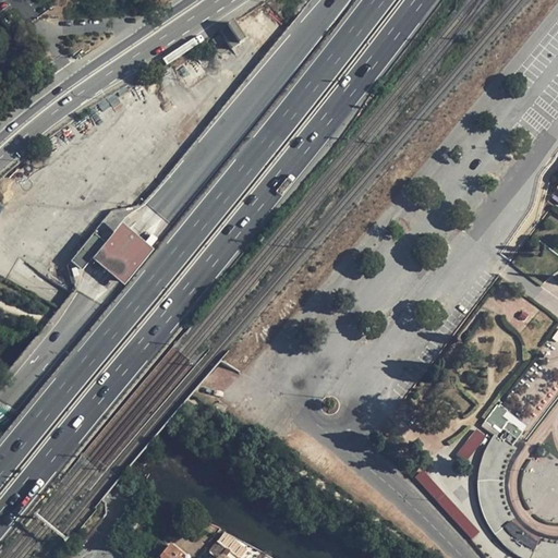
[(286,28),(263,8),(254,19),(278,38),(286,28)]
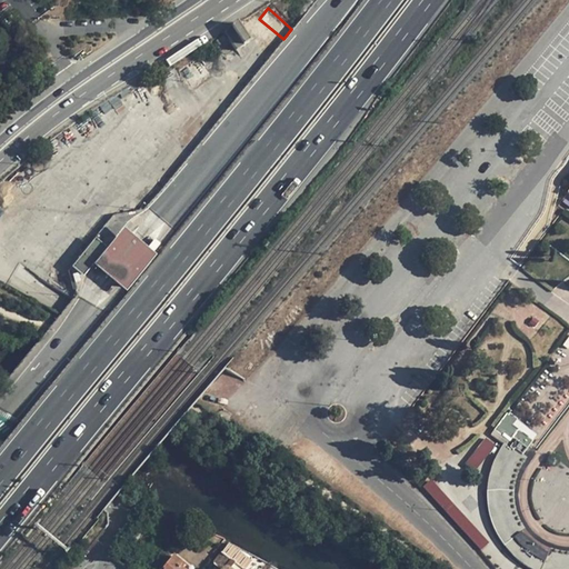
[(250,42),(238,23),(225,31),(238,51),(250,42)]
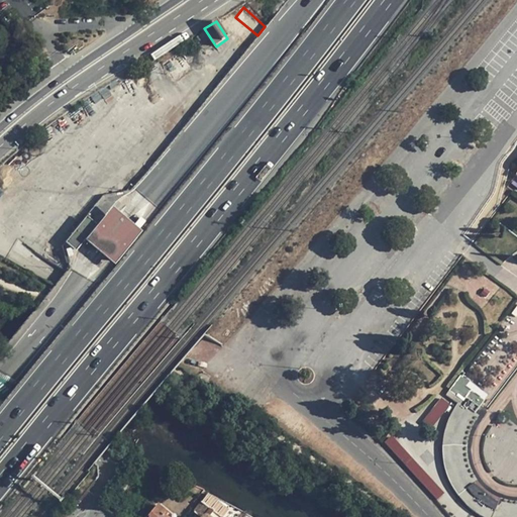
[(106,254),(115,263),(141,230),(132,222),(112,207),(87,238),(106,254)]
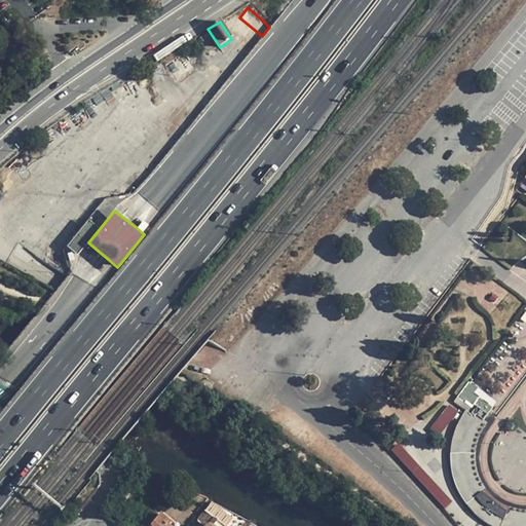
[(67,248),(74,253),(95,227),(88,222),(67,248)]
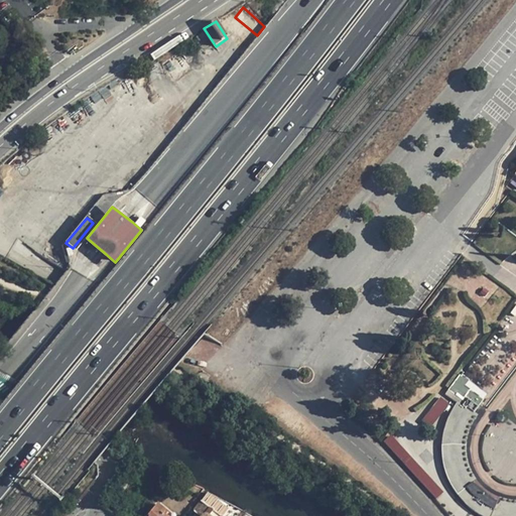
[(96,226),(93,223),(73,248),(75,251),(96,226)]
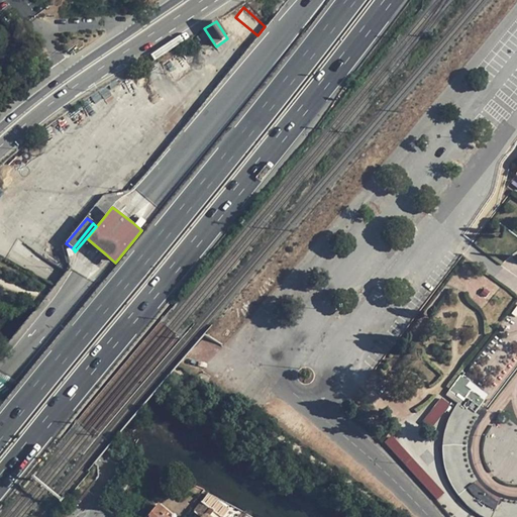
[(463,374),(457,382),(483,401),(489,394),(463,374)]
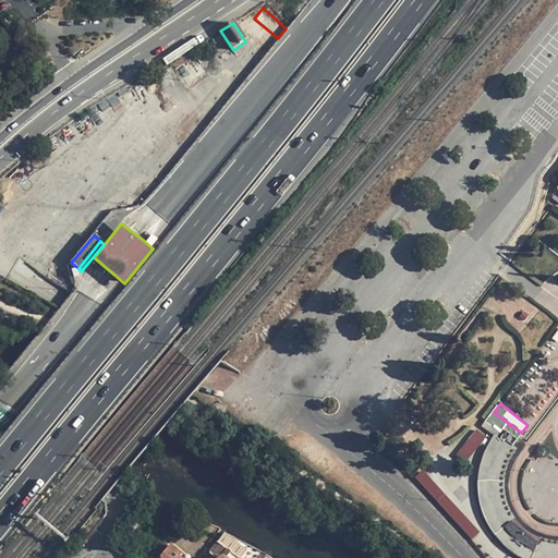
[(512,447),(521,433),(494,412),(484,423),(497,434),(501,429),(505,433),(499,440),(495,436),(492,439),(486,450),(481,461),(477,476),(477,490),(480,510),(486,525),(496,541),(509,553),(517,557),(557,557),(557,543),(550,543),(533,537),(520,528),(510,514),(506,506),(504,495),(504,482),(506,472),(510,459),(517,451),(512,447)]
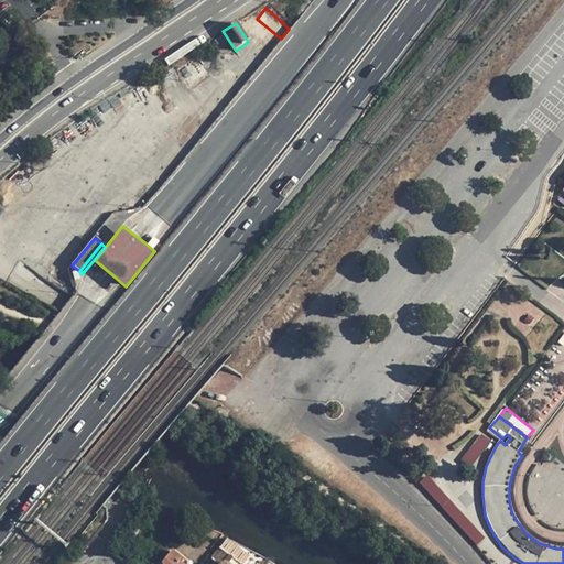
[(474,468),(490,440),(479,433),(462,461),(474,468)]
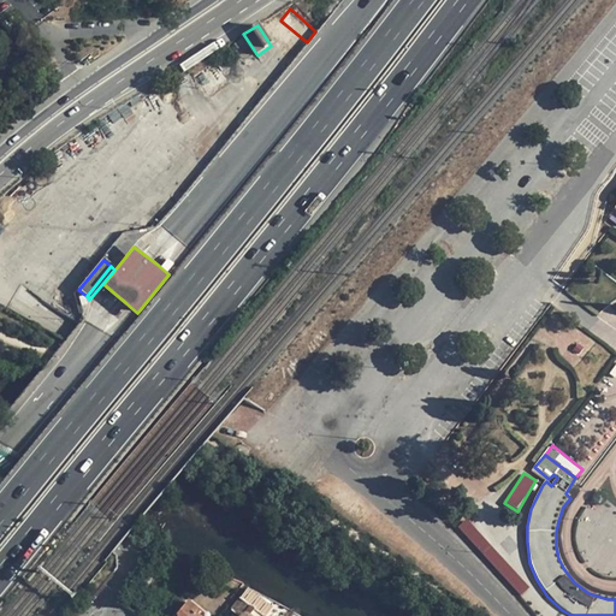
[(466,519),(457,527),(520,594),(528,586),(466,519)]
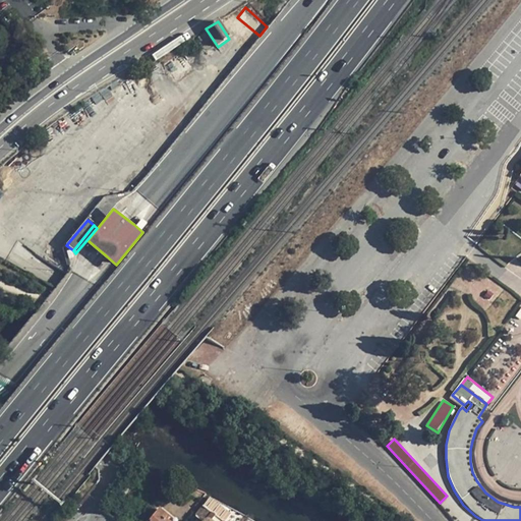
[(204,520),(210,514),(200,506),(193,515),(200,520),(204,520)]
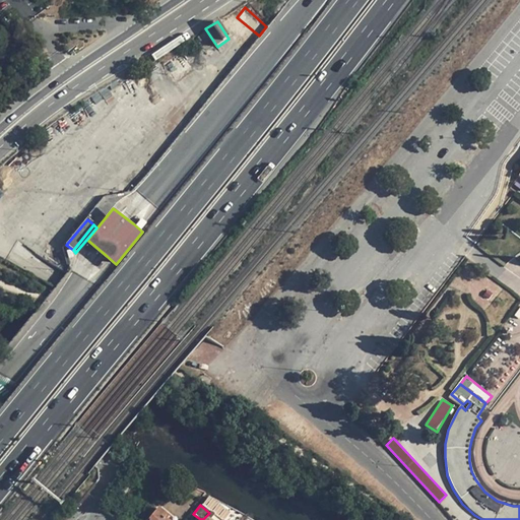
[(166,519),(164,518),(167,515),(157,508),(147,519),(166,519)]
